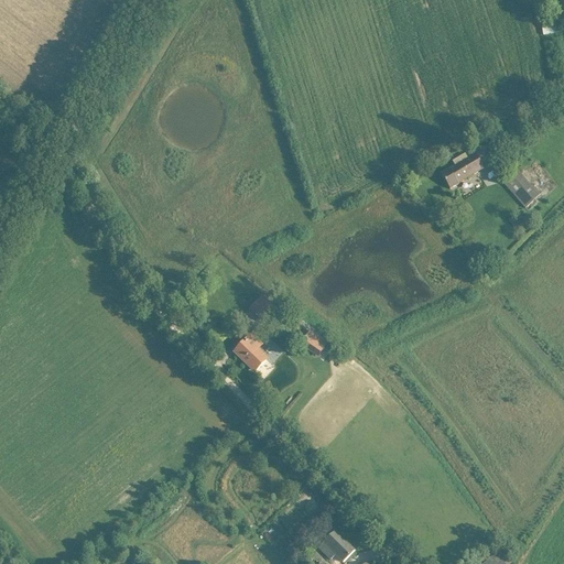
[(557,34),(556,24),(551,25),(551,22),(542,23),(543,26),(542,26),(544,36),(557,34)]
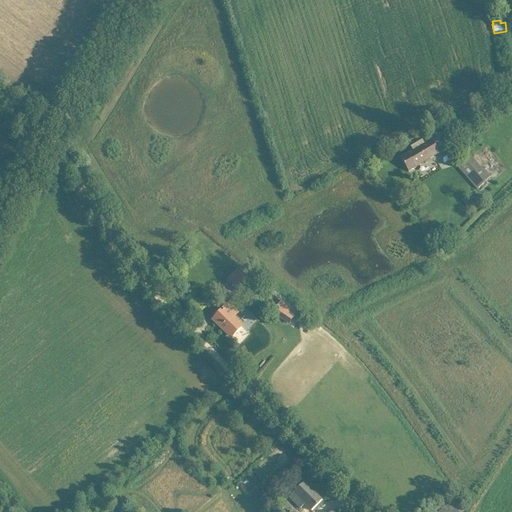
[(425,144),(422,140),(411,147),(413,151),(400,159),(408,172),(416,168),(416,167),(439,153),(432,140),(425,144)]
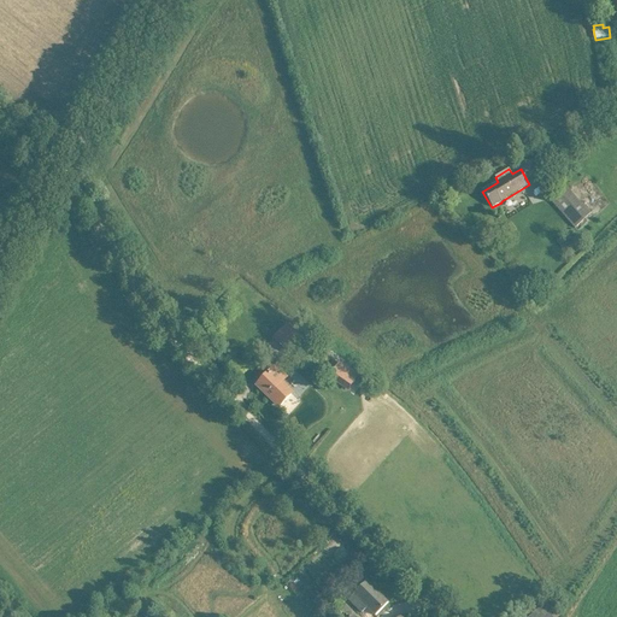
[(585,219),(592,212),(583,203),(575,210),(568,201),(575,195),(565,184),(558,191),(558,189),(548,198),(575,228),(585,219)]
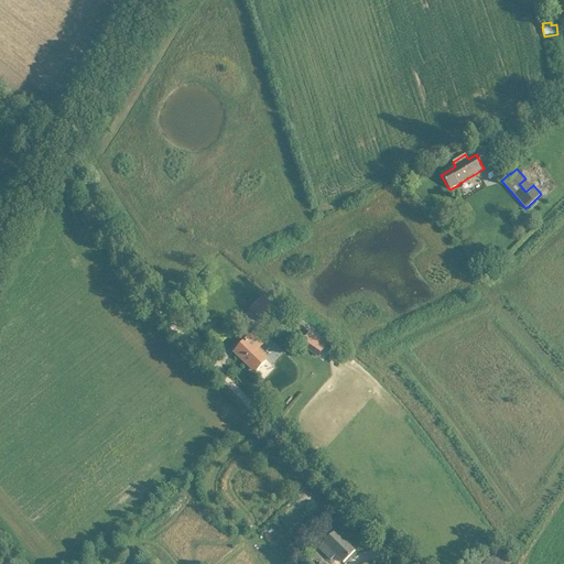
[(264,306),(257,315),(267,324),(274,315),(264,306)]
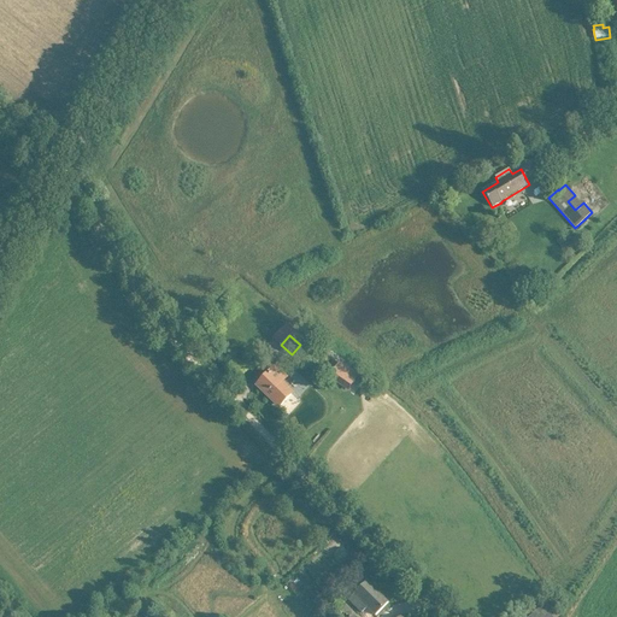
[(331,378),(350,391),(359,376),(341,364),(331,378)]
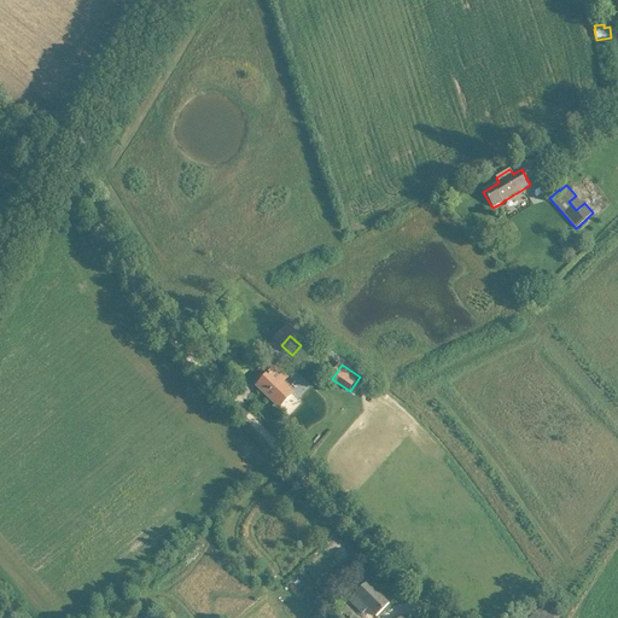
[(278,367),(258,386),(280,407),(293,394),(281,383),(287,377),(278,367)]
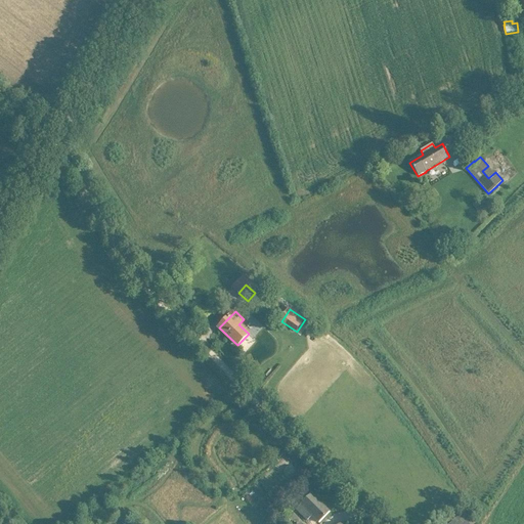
[(330,513),(311,494),(296,510),(307,521),(311,517),(318,523),(330,513)]
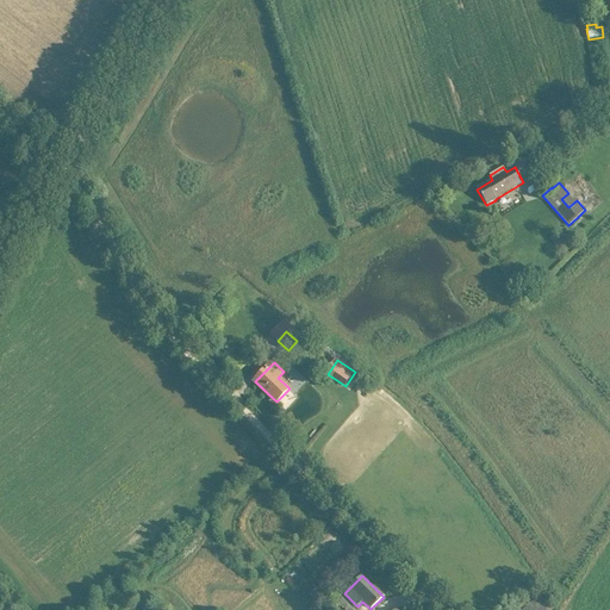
[(552,609),(556,605),(545,595),(529,609),(552,609)]
